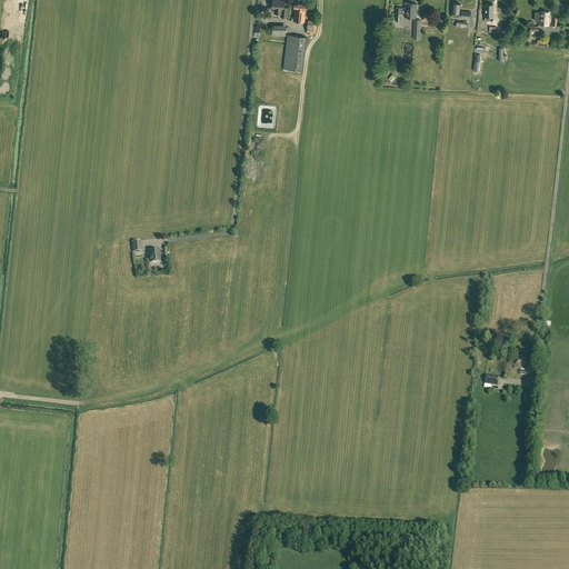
[(286,1),(273,0),(272,3),(271,5),(271,7),(272,8),(272,9),(275,9),(275,13),(281,13),(281,17),(288,18),(289,8),(285,7),(286,1)]
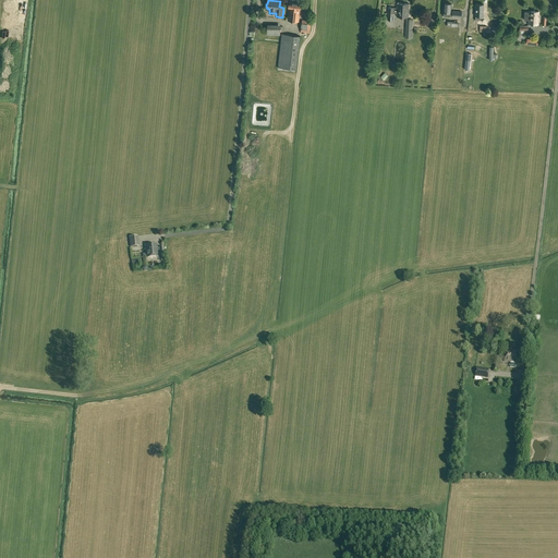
[(289,8),(290,8),(288,20),(299,22),(301,9),(302,4),(301,4),(300,3),(298,2),(296,3),(290,2),(289,8)]
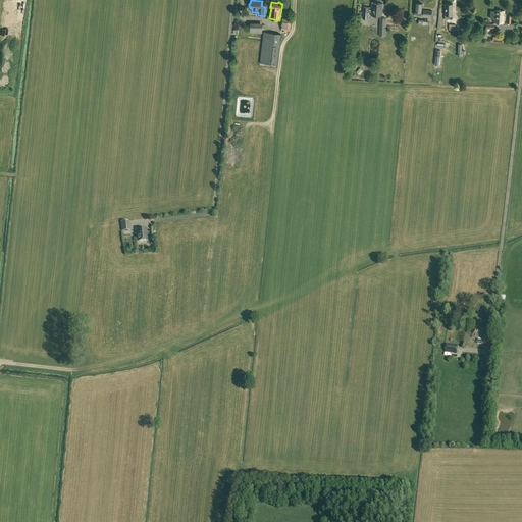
[(363,19),(369,19),(369,12),(371,12),(371,15),(382,16),(383,3),(372,3),(371,7),(364,7),(363,19)]
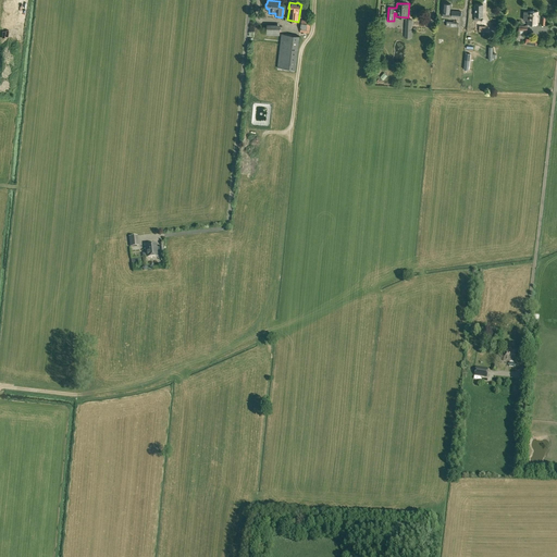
[(449,16),(452,16),(452,13),(449,13),(450,4),(444,3),(443,12),(443,16),(449,16)]
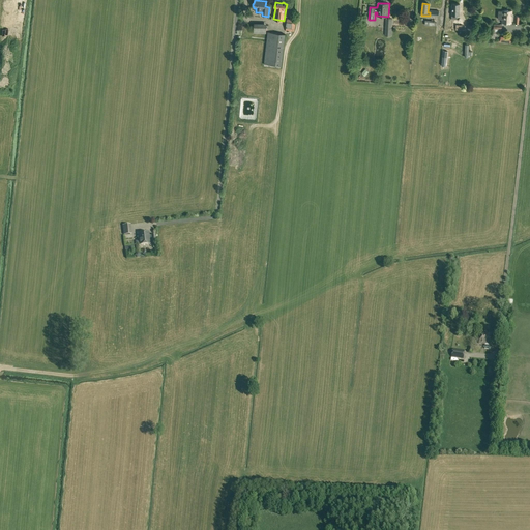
[(462,4),(453,4),(452,18),(462,18),(462,4)]
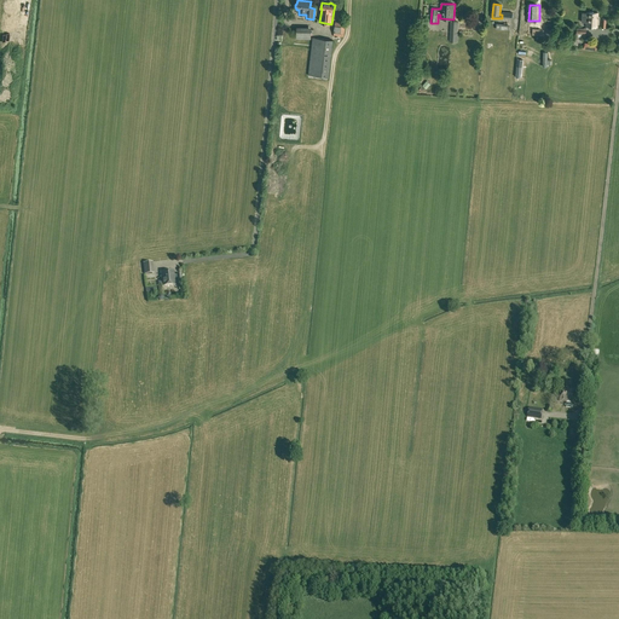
[(586,27),(597,27),(599,12),(588,12),(588,13),(583,13),(582,22),(586,22),(586,27)]
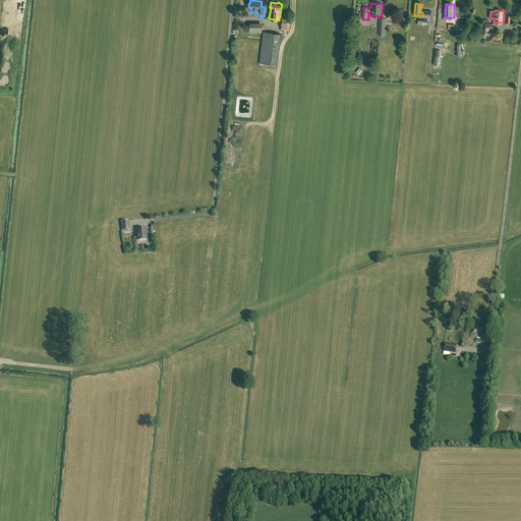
[(282,18),(281,31),(289,32),(291,19),(282,18)]
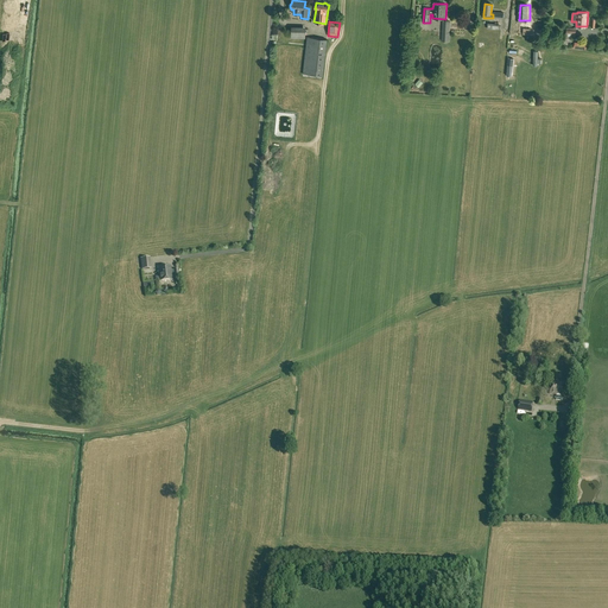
[(519,24),(520,35),(532,33),(532,23),(519,24)]
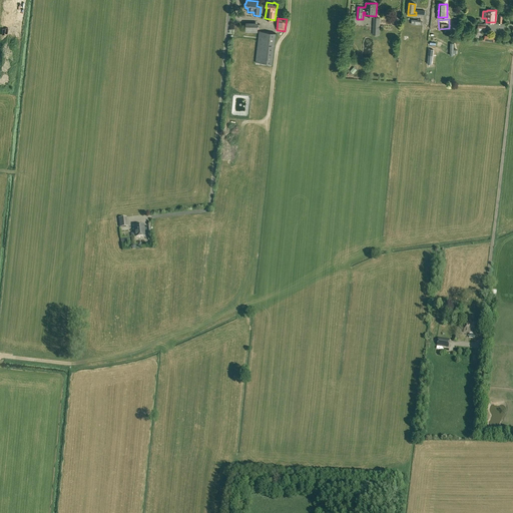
[(245,32),(258,33),(258,24),(245,24),(245,32)]
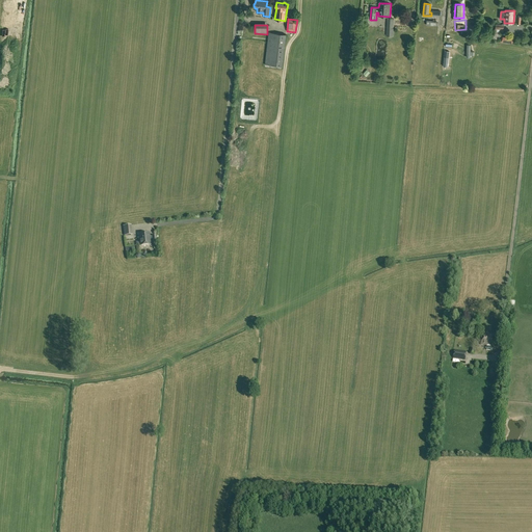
[(265,64),(283,67),(287,34),(268,32),(265,64)]
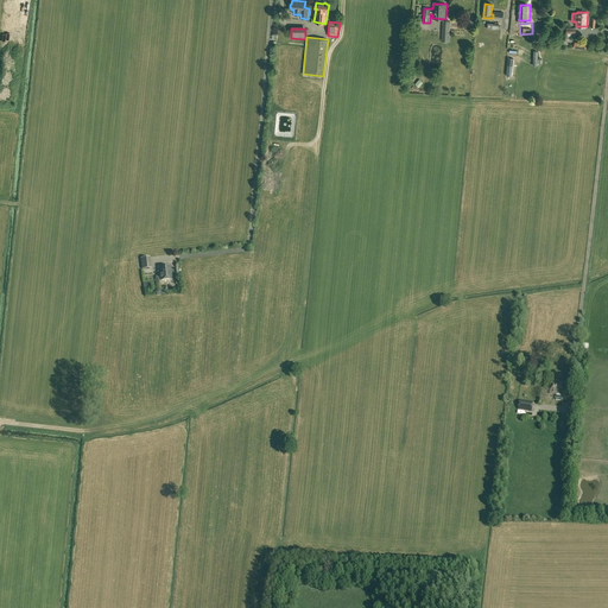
[(150,257),(140,258),(141,270),(151,268),(150,257)]
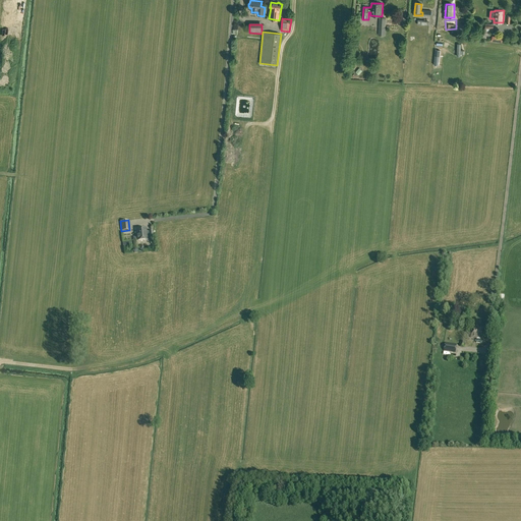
[(147,228),(135,229),(136,238),(135,238),(136,241),(149,240),(147,228)]
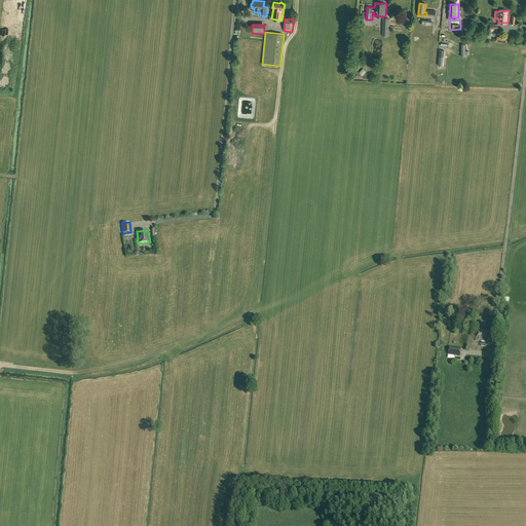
[(477,330),(476,341),(481,341),(481,346),(487,346),(487,342),(488,342),(489,331),(485,331),(485,329),(486,329),(486,324),(481,324),(481,331),(477,330)]
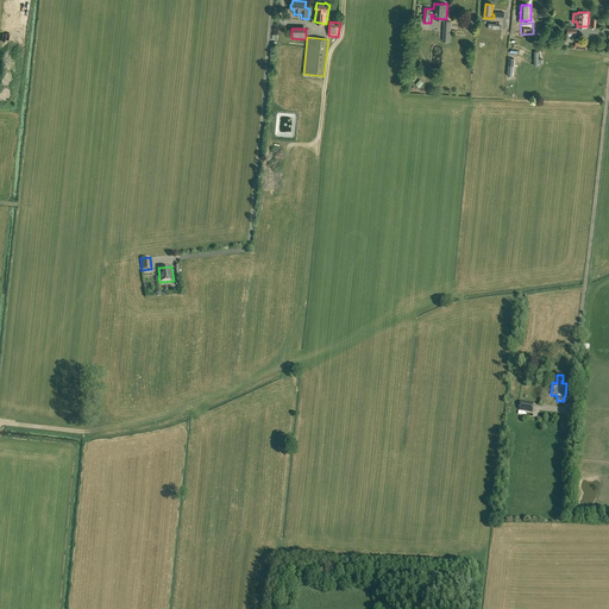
[(534,403),(521,401),(519,410),(532,413),(534,403)]
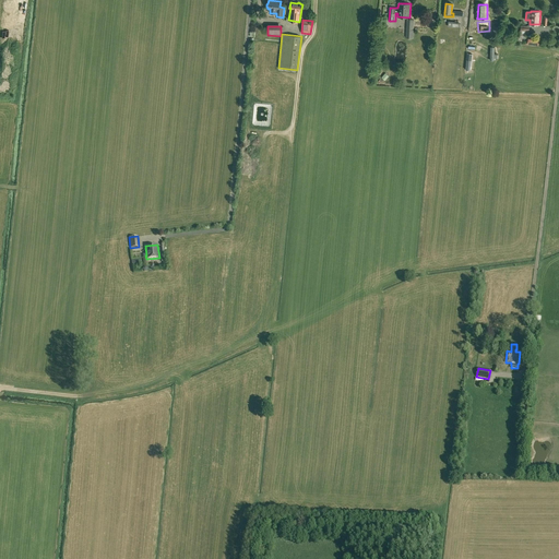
All buildings are outlined.
